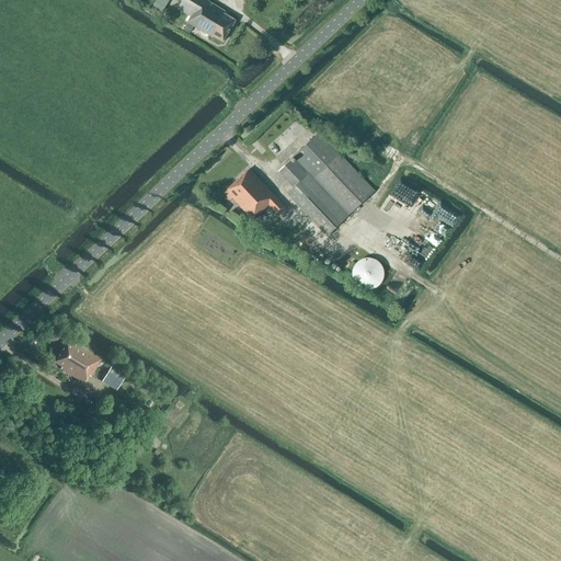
[(224,42),(236,21),(224,13),(225,12),(206,0),(182,0),(179,7),(192,15),(187,22),(210,36),(212,34),(224,42)]
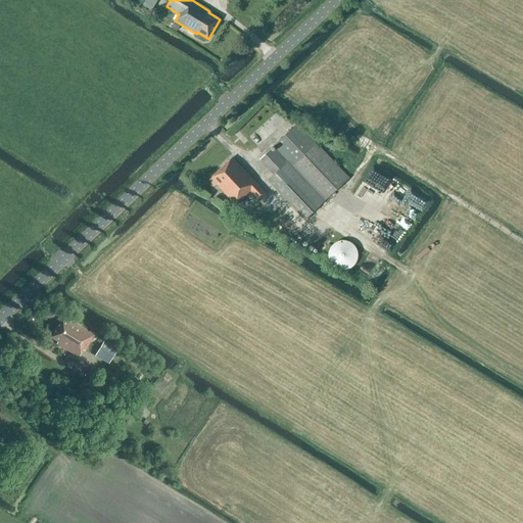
[(274,146),(260,159),(274,175),(268,180),(304,220),(325,200),(349,178),(297,124),(274,146)]
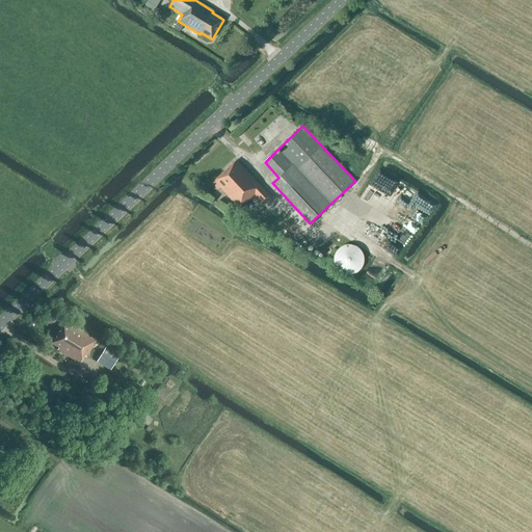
[(255,193),(265,204),(271,197),(236,160),(212,183),(218,190),(220,188),(239,207),(245,202),(246,203),(255,193)]
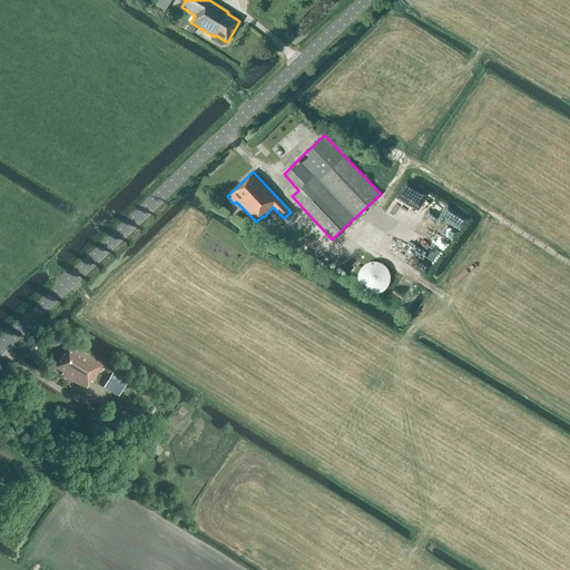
[(364,267),(362,269),(360,272),(359,275),(359,278),(359,283),(360,286),(361,288),(363,292),(366,294),(370,295),(373,296),(376,296),(380,296),(383,294),(385,293),(389,290),(390,287),(391,284),(392,281),(392,277),(391,274),(389,271),(386,267),(384,265),(381,264),(377,263),(374,263),(371,264),(367,265),(364,267)]
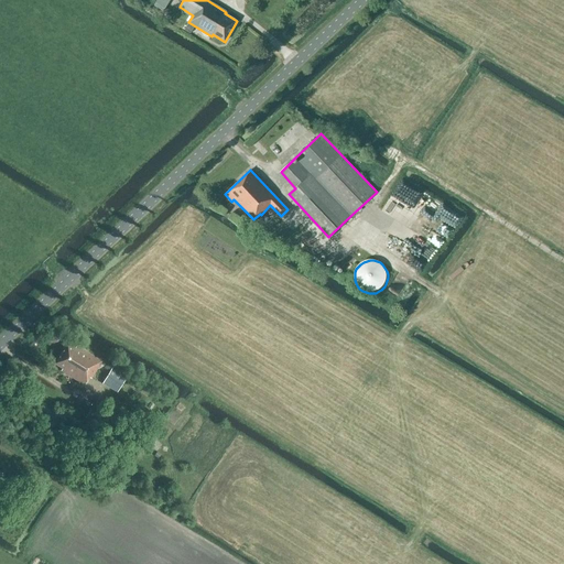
[(90,379),(101,361),(76,346),(75,348),(67,344),(54,364),(62,368),(61,370),(84,386),(89,378),(90,379)]
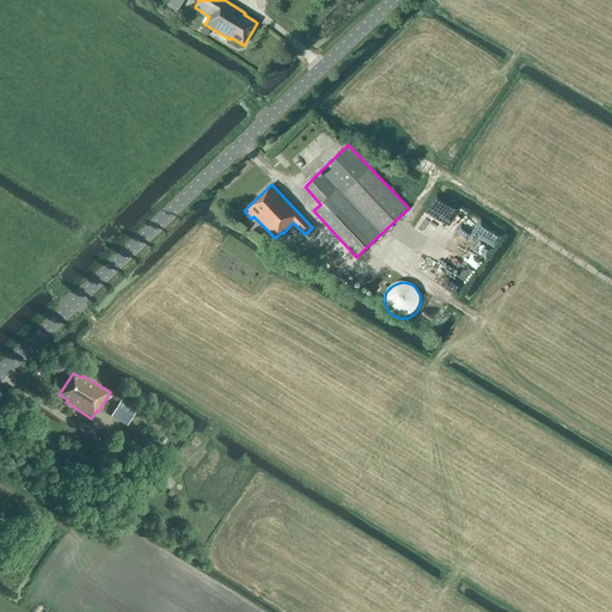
[(124,429),(138,408),(122,398),(109,420),(124,429)]
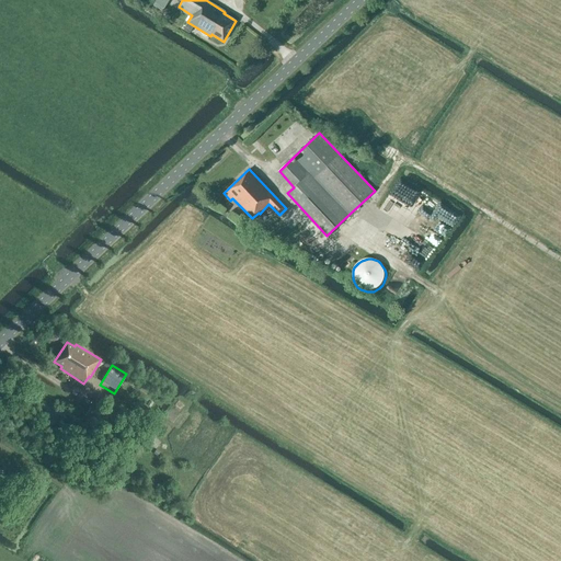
[(84,415),(96,423),(101,414),(90,408),(84,415)]
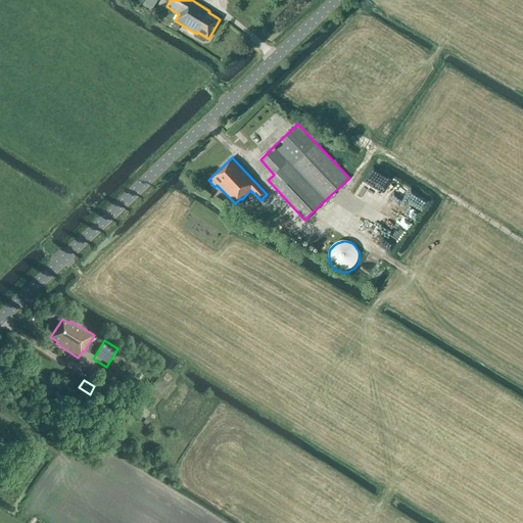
[(34,466),(38,461),(27,452),(21,458),(34,466)]
